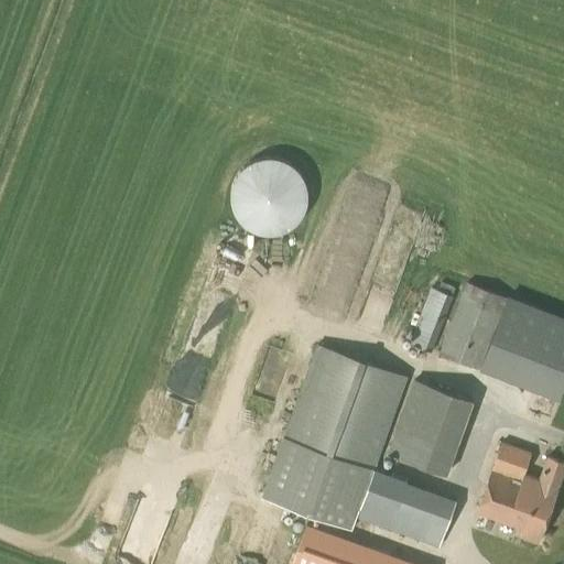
[(359,192),(345,231),(367,239),(381,199),(359,192)]
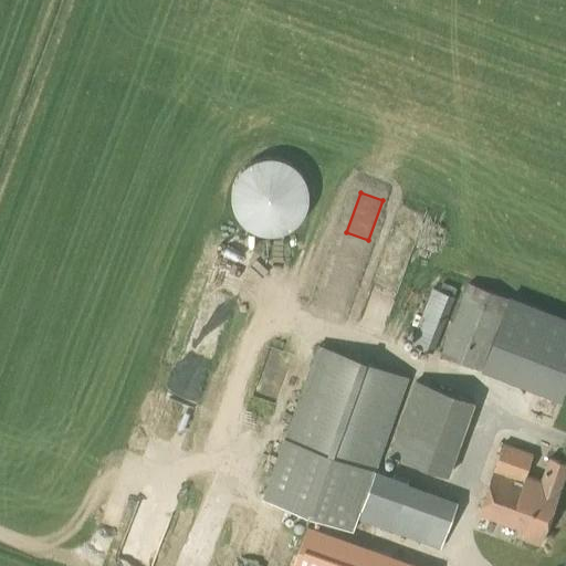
[(285,301),(285,300),(285,293),(282,285),(279,279),(273,272),(268,269),(261,265),(254,263),(247,263),(239,264),(233,266),(228,270),(221,275),(218,281),(213,289),(212,295),(212,301),(212,308),(216,316),(219,322),(223,326),(229,332),(237,335),(242,336),(250,337),(255,336),(264,334),(269,331),(274,326),(279,322),(282,316),(284,308),(285,301)]
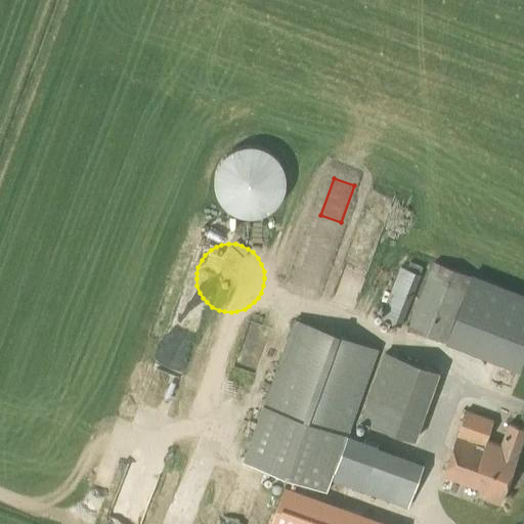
[(428,278),(408,328),(444,342),(464,293),(470,276),(433,262),(428,278)]
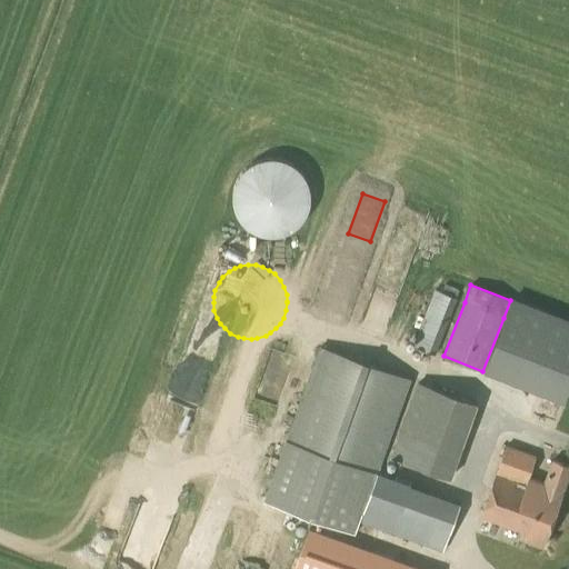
[(456,298),(459,290),(447,286),(445,292),(435,289),(412,347),(435,355),(457,299),(456,298)]
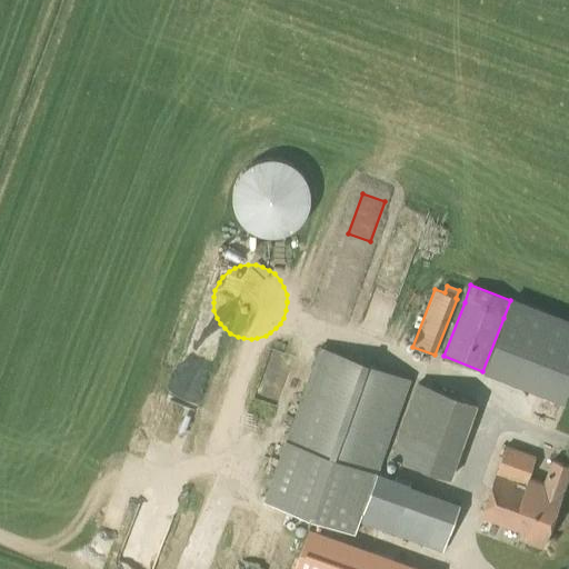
[(442,550),(459,503),(377,475),(411,379),(319,347),(263,501),(355,535),(360,520),(442,550)]
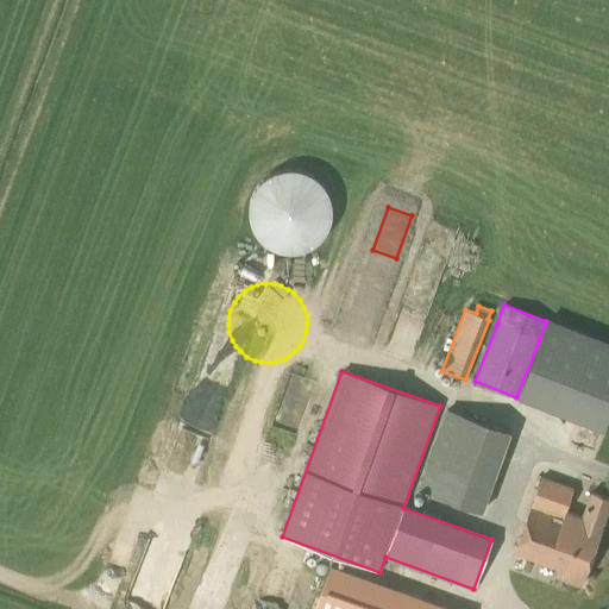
[(483,513),(512,433),(446,409),(418,489),(483,513)]
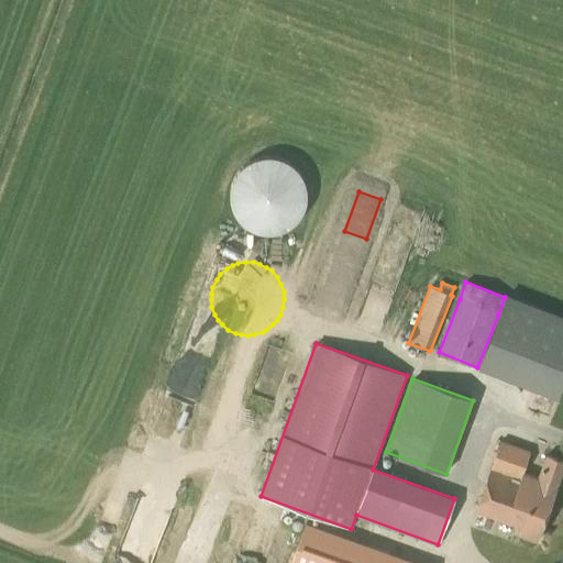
[(500,440),(489,471),(475,512),(520,528),(518,534),(537,542),(556,486),(562,466),(562,462),(547,456),(538,479),(522,474),(530,451),(500,440)]
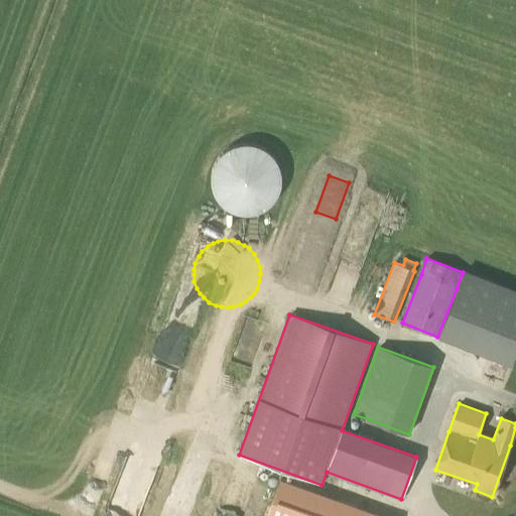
[(129,455),(106,515),(142,515),(160,466),(129,455)]
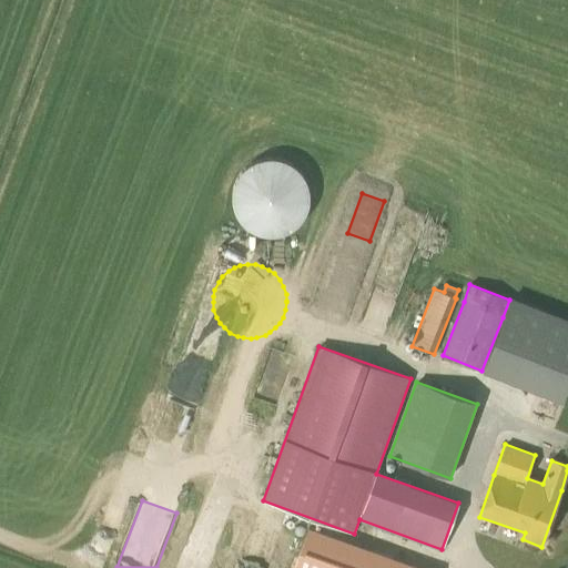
[(426,567),(307,525),(291,567),(426,567)]
